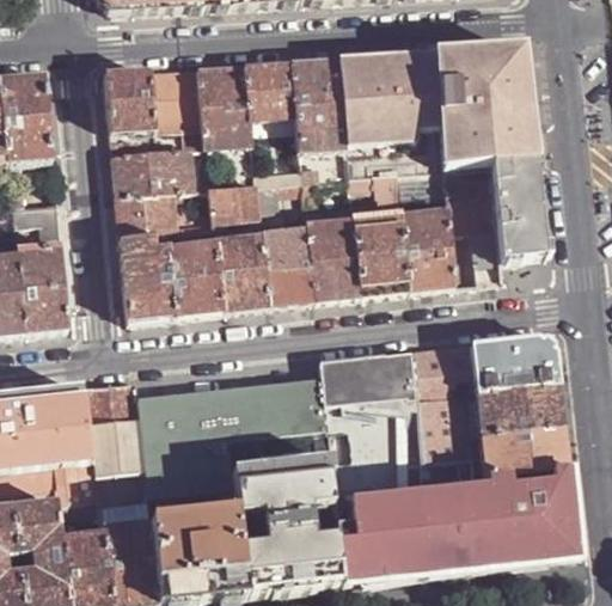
[(208,7),(207,0),(98,0),(98,2),(112,13),(169,10),(208,7)]
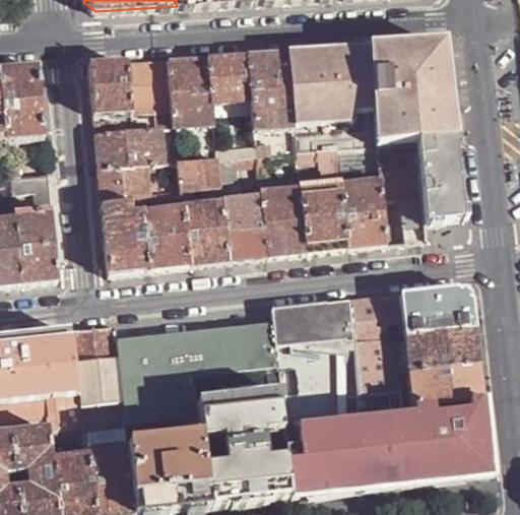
[(364,46),(326,49),(332,98),(448,89),(446,73),(443,41),(364,46)]
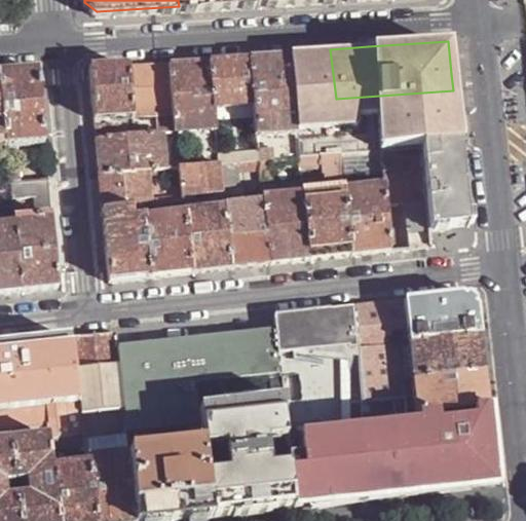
[(303,50),(291,51),(298,119),(337,115),(336,99),(330,49),(303,50)]
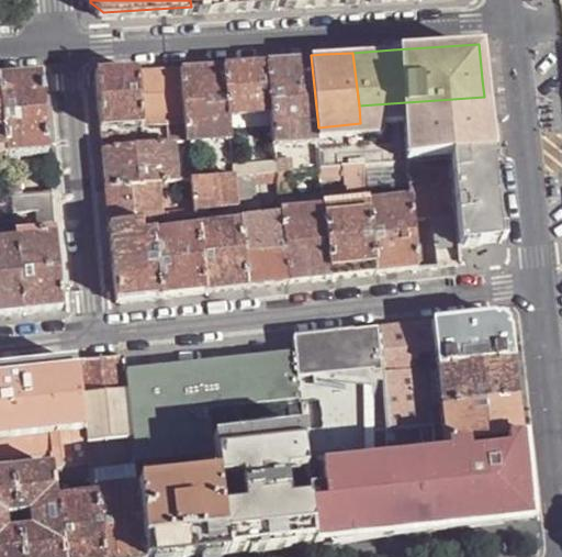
[(284,57),(268,58),(272,107),(277,140),(319,136),(318,127),(311,55),(284,57)]
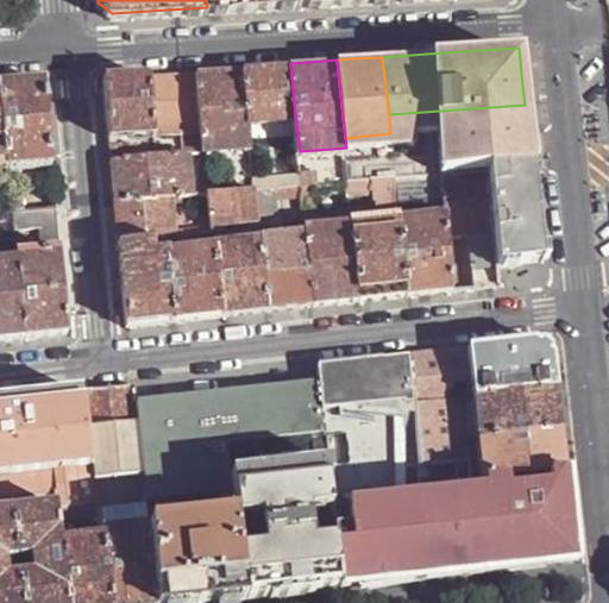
[(258,64),(243,66),(249,119),(295,115),(290,63),(258,64)]
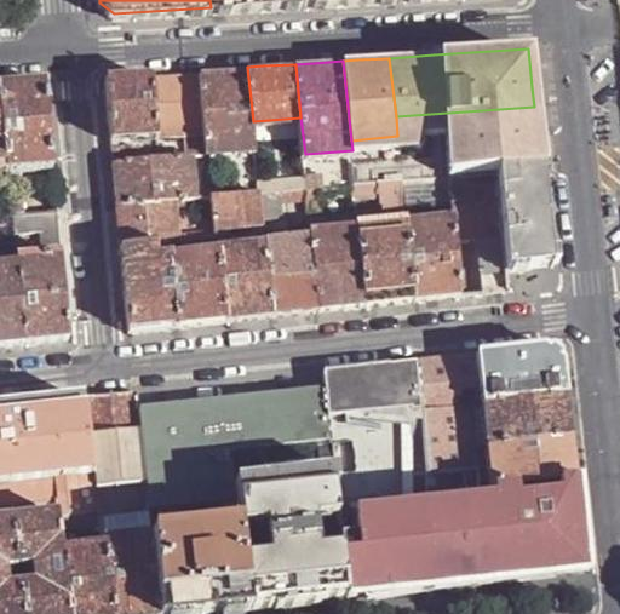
[(224,69),(201,70),(206,124),(210,149),(256,147),(253,121),(247,67),(224,69)]
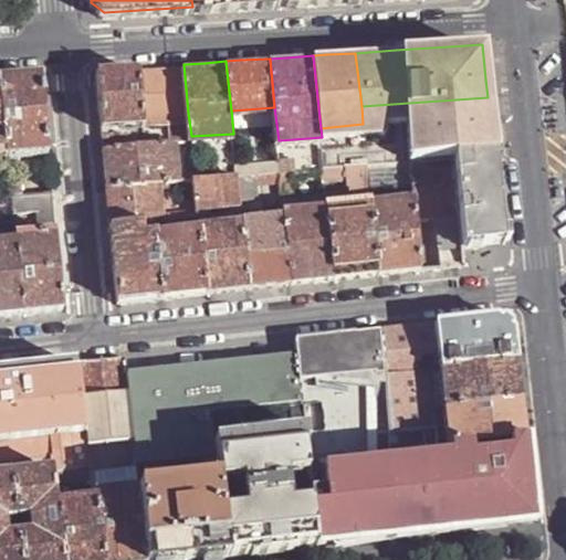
[(157,65),(137,66),(142,115),(188,113),(184,64),(157,65)]
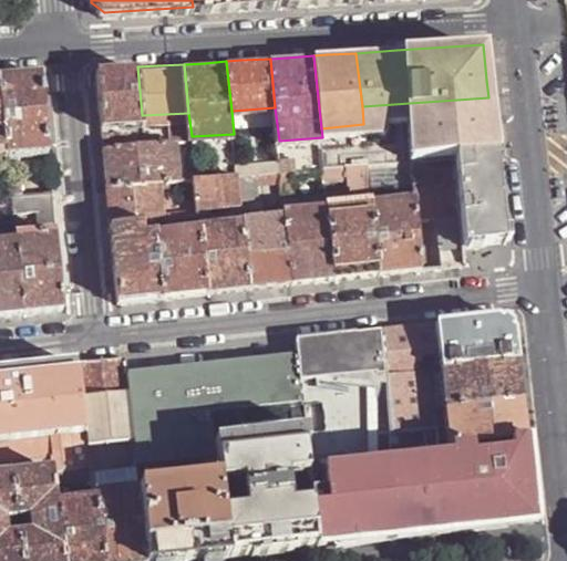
[(111,68),(96,69),(102,124),(142,122),(142,115),(137,66),(111,68)]
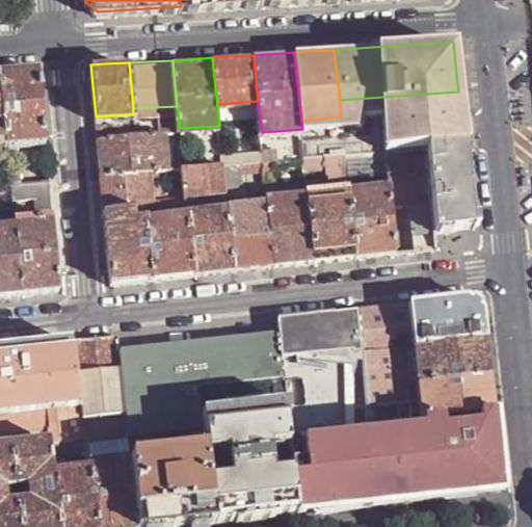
[(0,72),(7,137),(7,143),(47,140),(40,68),(12,70),(0,70),(0,72)]
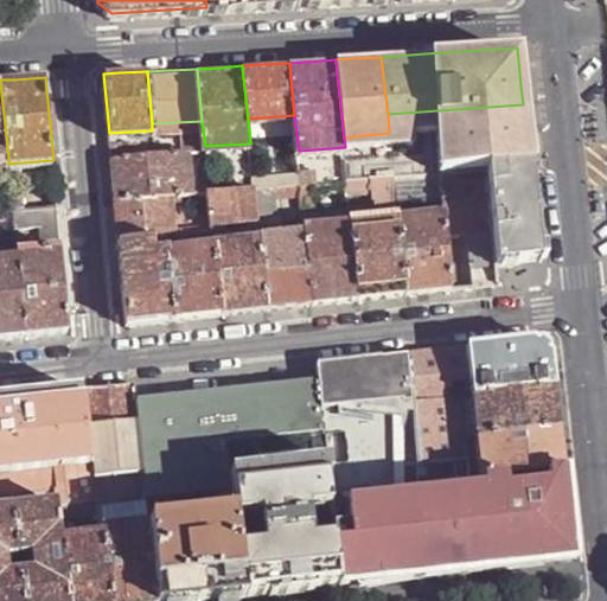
[(388,114),(389,133),(435,128),(439,168),(485,165),(530,160),(526,132),(523,104),(388,114)]
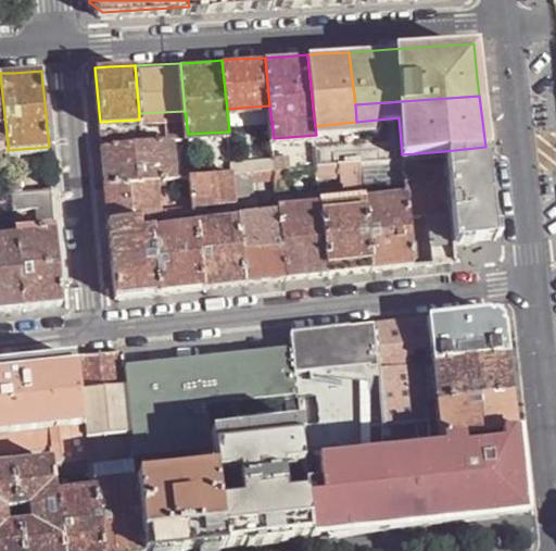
[(101,125),(102,142),(121,140),(119,127),(115,124),(101,125)]
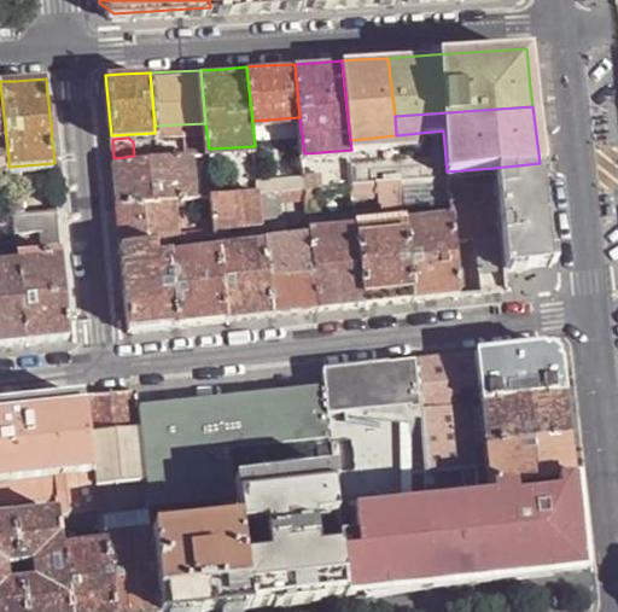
[(209,149),(192,150),(192,156),(210,163),(209,149)]
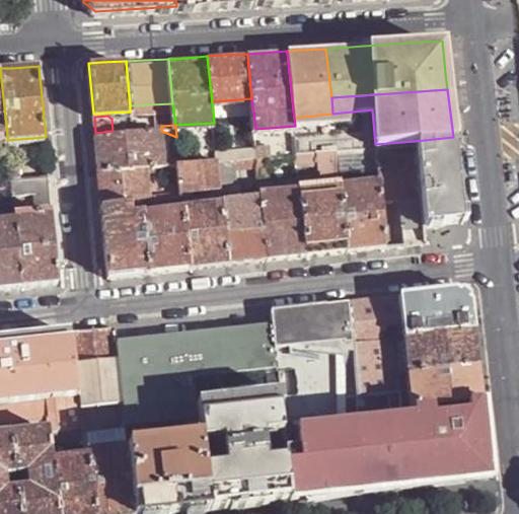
[(97,148),(99,167),(147,162),(155,162),(164,161),(161,131),(161,126),(131,129),(113,131),(95,133),(97,148)]
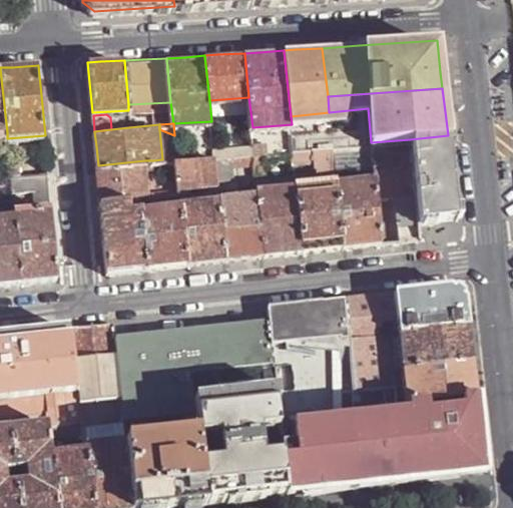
[(419,220),(439,218),(455,198),(451,165),(448,135),(410,139),(419,220)]
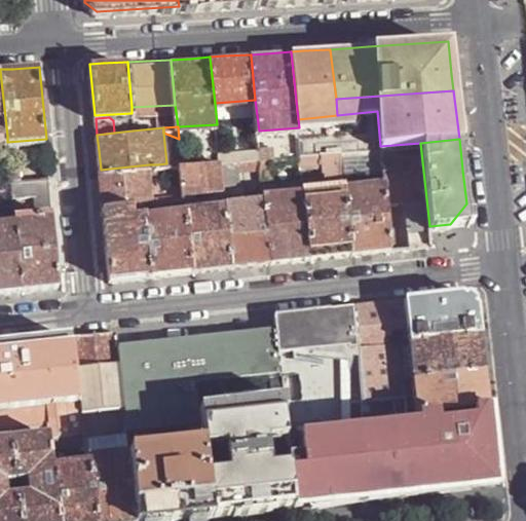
[(384,180),(386,201),(407,199),(412,243),(417,243),(430,240),(429,226),(420,143),(380,146),(384,180)]
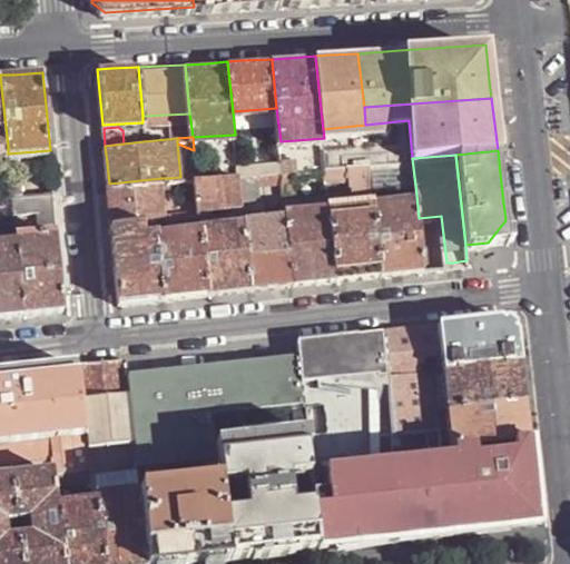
[(297,156),(282,157),(283,157),(284,169),(296,168),(298,168),(297,156)]
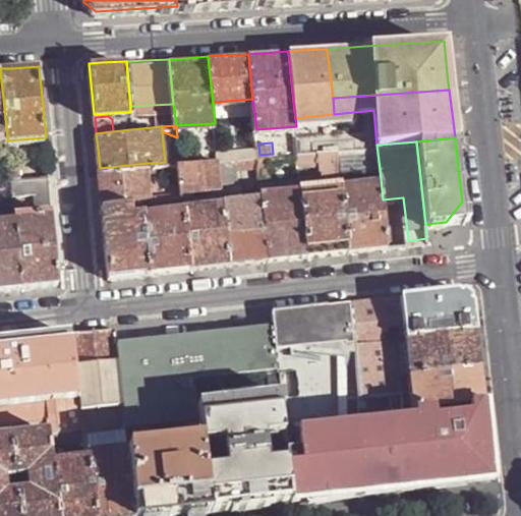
[(258,144),(218,147),(218,148),(219,159),(259,155),(258,144)]
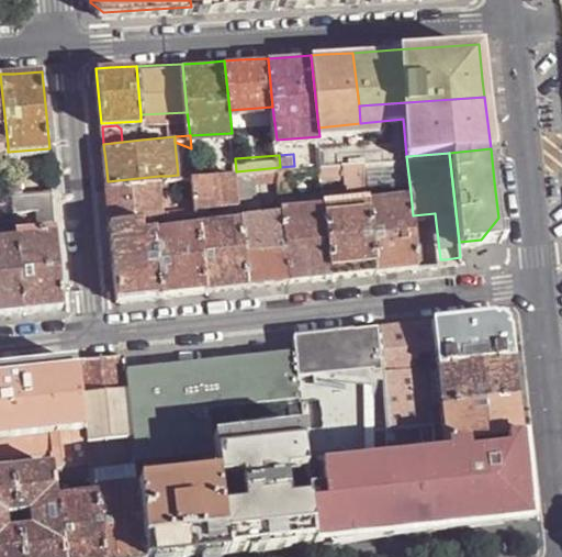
[(368,188),(369,197),(411,192),(406,156),(364,160),(368,186),(368,188)]
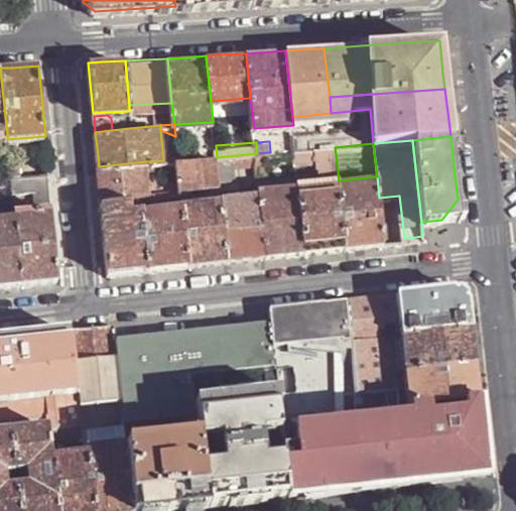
[(216,146),(197,148),(197,152),(177,154),(178,160),(217,157),(216,146)]
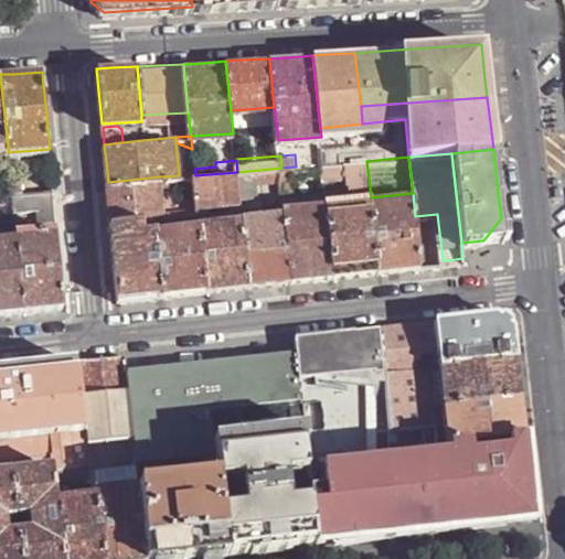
[(345,163),(348,186),(349,187),(353,187),(370,186),(366,161),(345,163)]
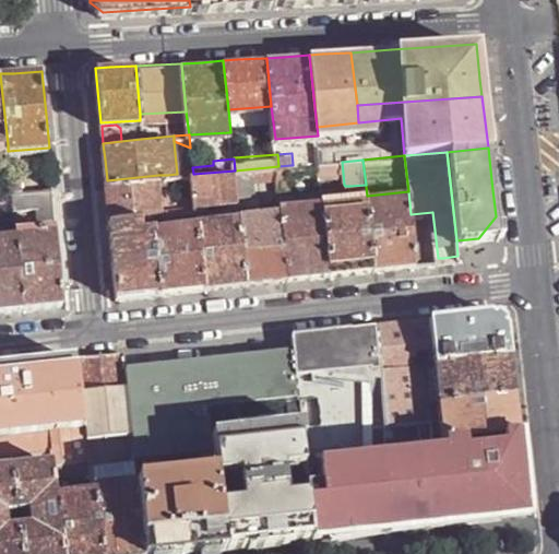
[(290,165),(278,166),(280,175),(282,195),(293,193),(290,165)]
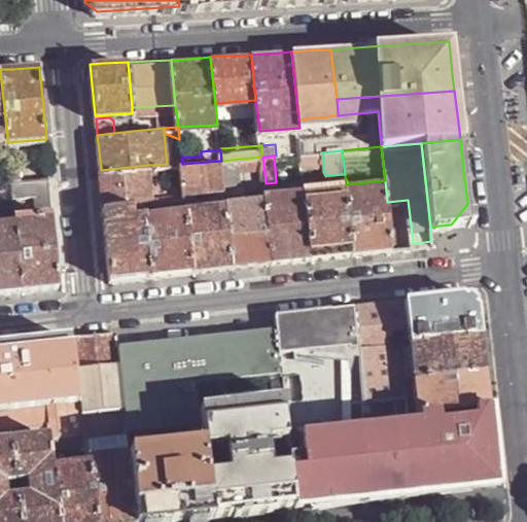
[(221,161),(224,182),(243,178),(241,167),(264,165),(262,157),(221,161)]
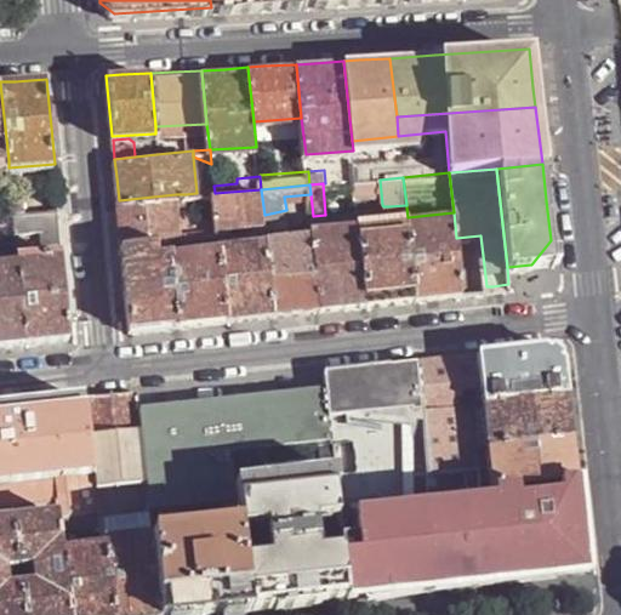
[(56,186),(12,191),(15,211),(58,206),(56,186)]
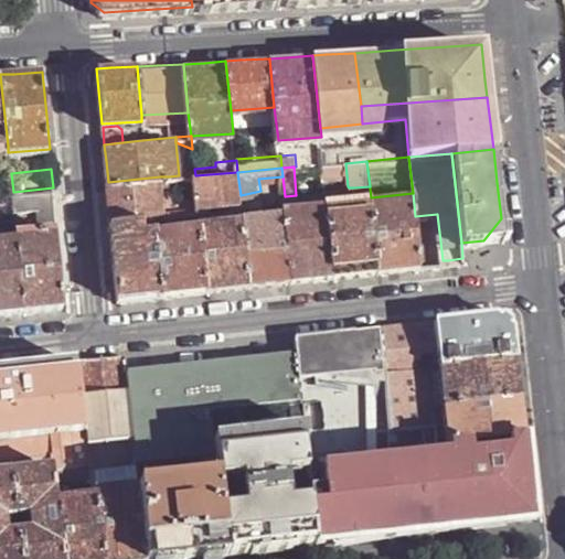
[(237,172),(195,175),(198,205),(242,202),(241,195),(237,172)]
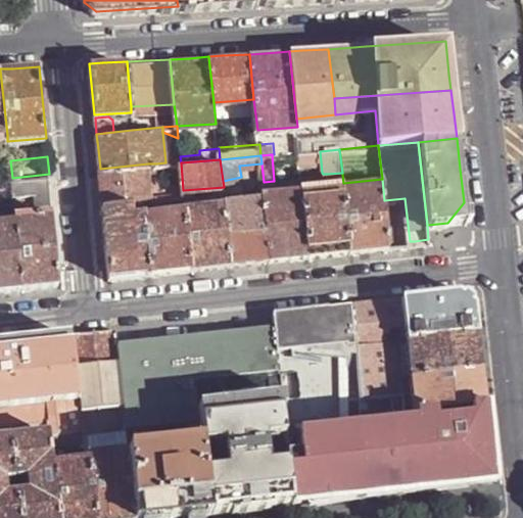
[(101,189),(103,203),(133,200),(143,200),(151,199),(148,163),(100,169),(101,189)]
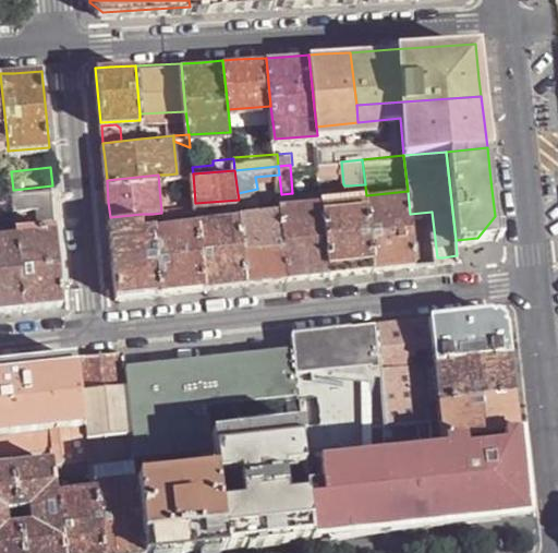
[(52,185),(13,190),(13,196),(14,207),(36,205),(38,206),(40,227),(57,225),(52,185)]
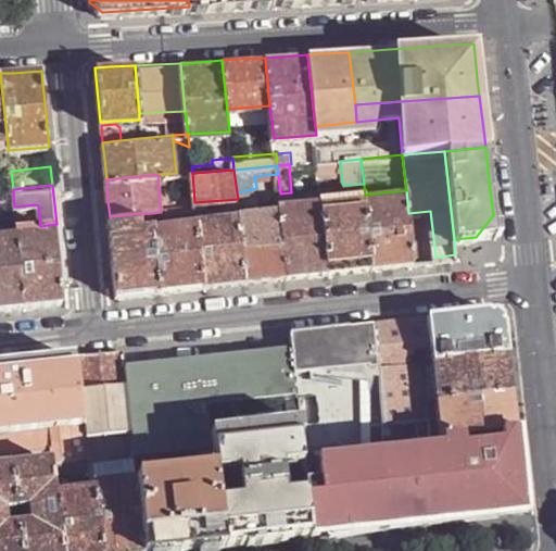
[(321,190),(323,199),(350,197),(365,195),(364,186),(321,190)]
